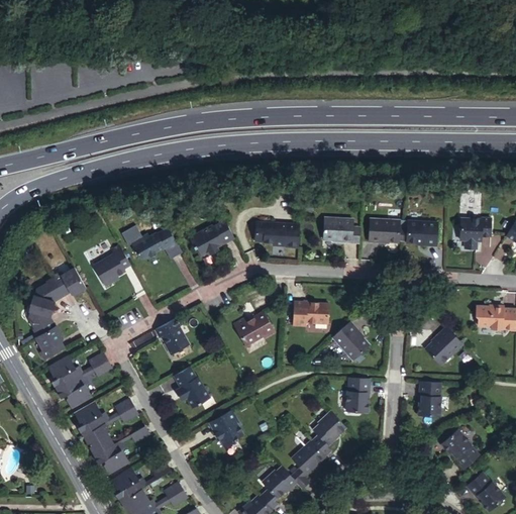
[(339,241),(350,242),(351,226),(351,219),(323,218),(322,239),(332,239),(339,240),(339,241)]
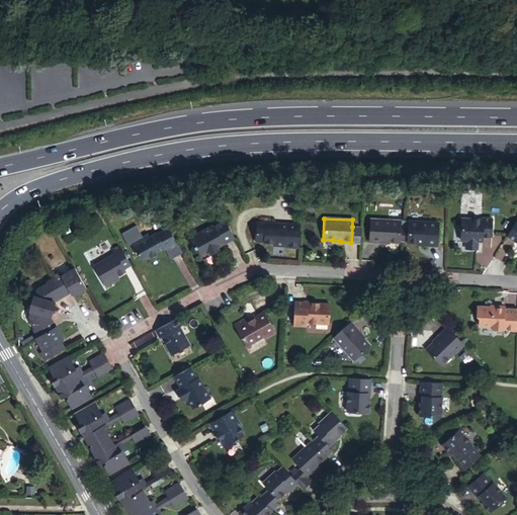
[(403,241),(403,229),(399,229),(400,221),(369,219),(368,242),(379,243),(380,242),(388,242),(398,243),(398,241),(403,241)]
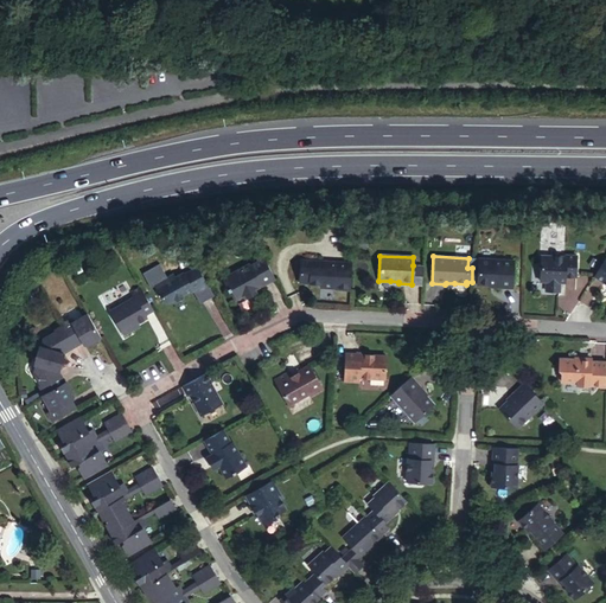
[(575,278),(576,257),(566,256),(565,258),(542,257),(540,281),(546,281),(546,293),(559,294),(559,283),(560,280),(565,280),(565,278),(575,278)]
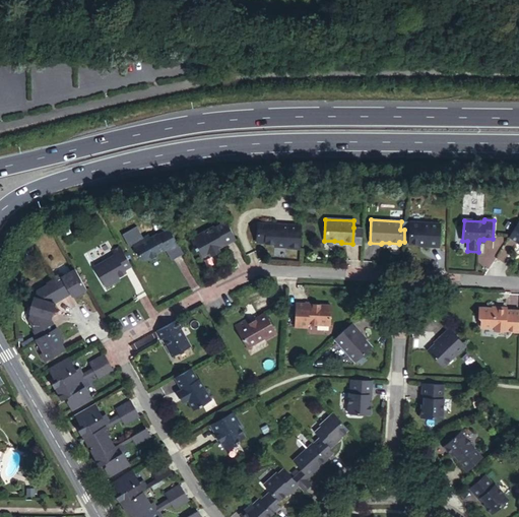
[(236,239),(225,220),(213,228),(212,225),(190,239),(201,259),(210,254),(212,254),(218,251),(218,249),(217,247),(222,245),(223,246),(236,239)]
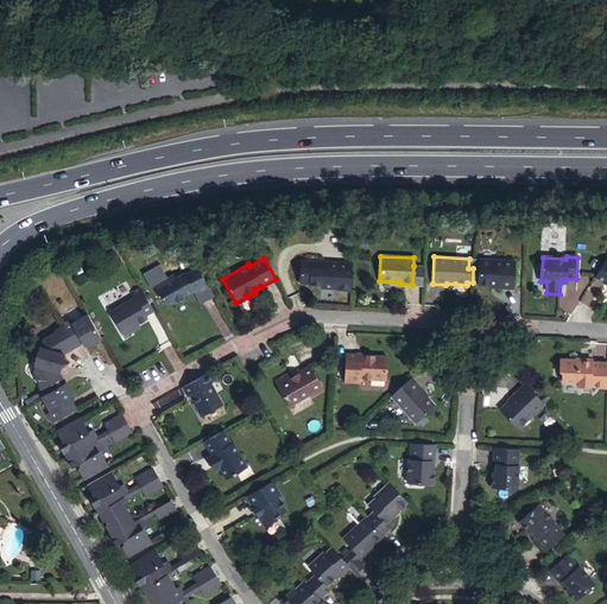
[(606,259),(595,278),(606,285),(606,259)]
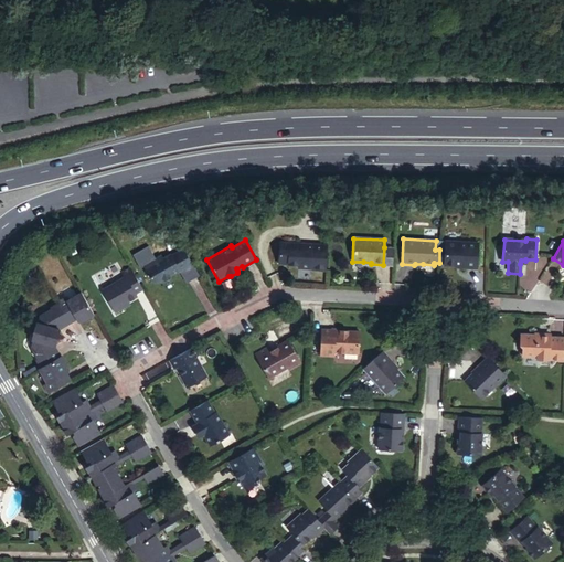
[(325,271),(326,245),(279,242),(277,263),(297,264),(297,267),(310,268),(310,269),(325,271)]
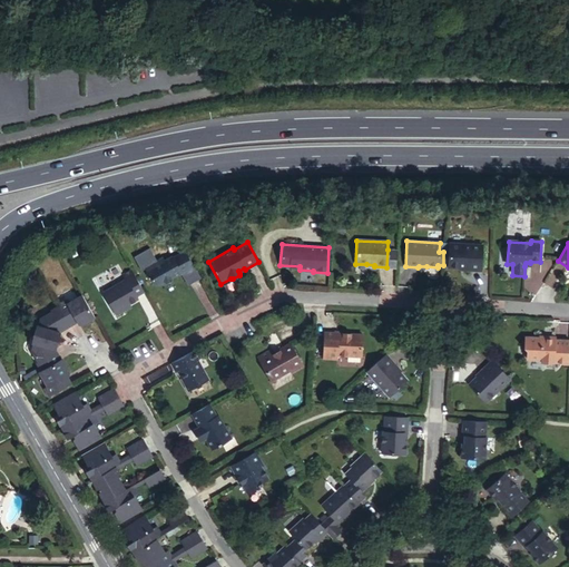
[(482,245),(449,244),(447,269),(459,269),(468,270),(468,271),(481,272),(482,245)]
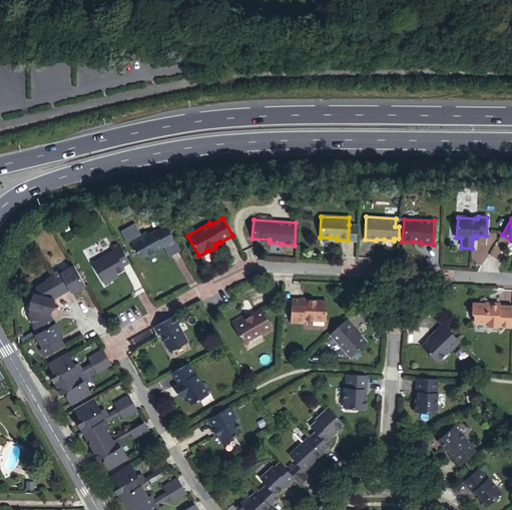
[(356,240),(357,225),(349,224),(348,240),(356,240)]
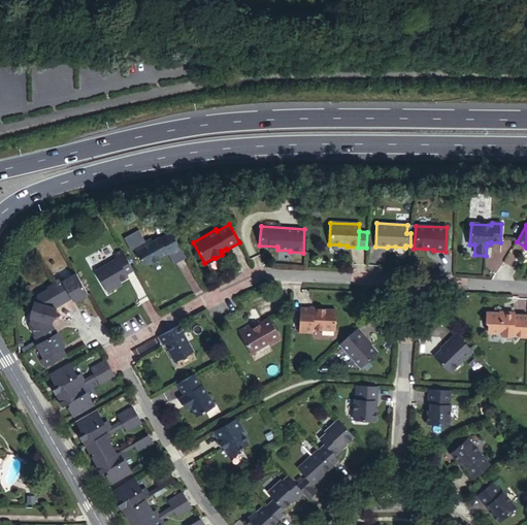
[(179,247),(171,232),(167,234),(175,249),(179,247)]
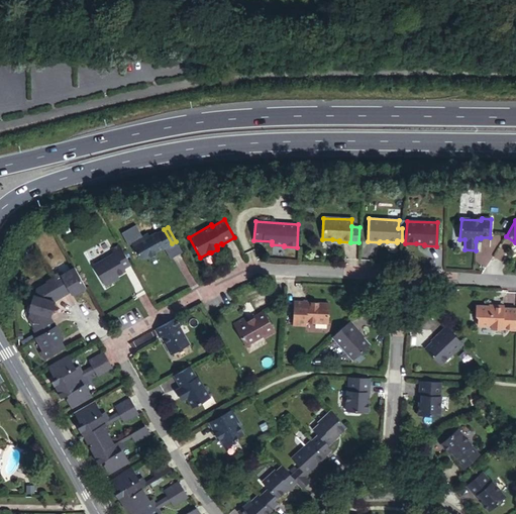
[(172,243),(164,229),(157,233),(156,232),(148,236),(146,237),(141,236),(130,242),(137,257),(143,258),(146,257),(149,258),(155,254),(156,250),(163,247),(164,248),(172,243)]
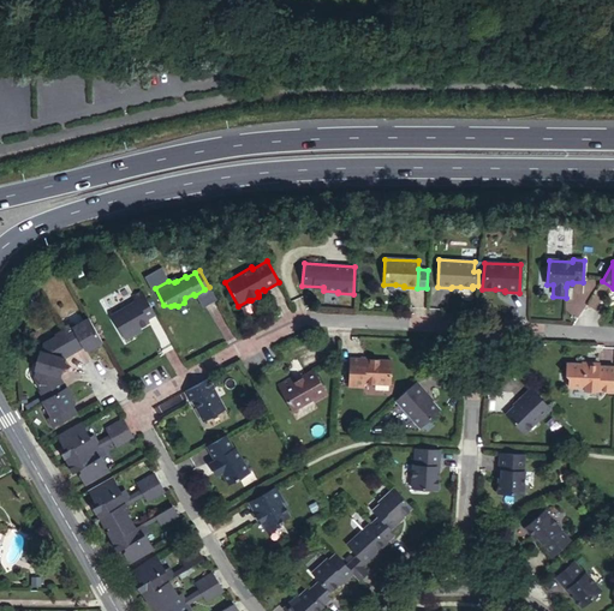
[(156,315),(142,291),(133,295),(136,301),(113,315),(127,340),(136,334),(135,331),(141,328),(150,323),(148,319),(156,315)]
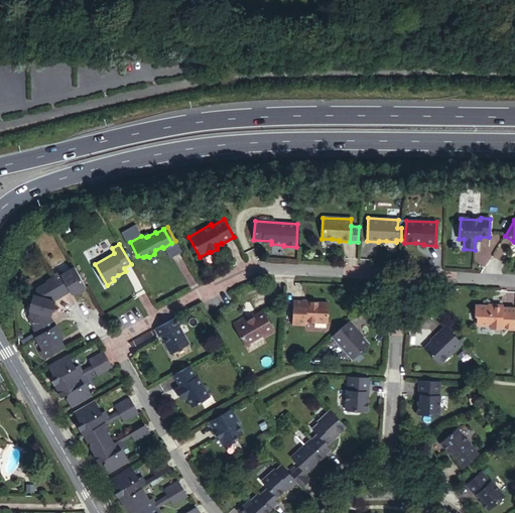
[(88,287),(75,265),(59,273),(58,270),(52,273),(53,274),(65,294),(71,291),(73,293),(76,294),(88,287)]
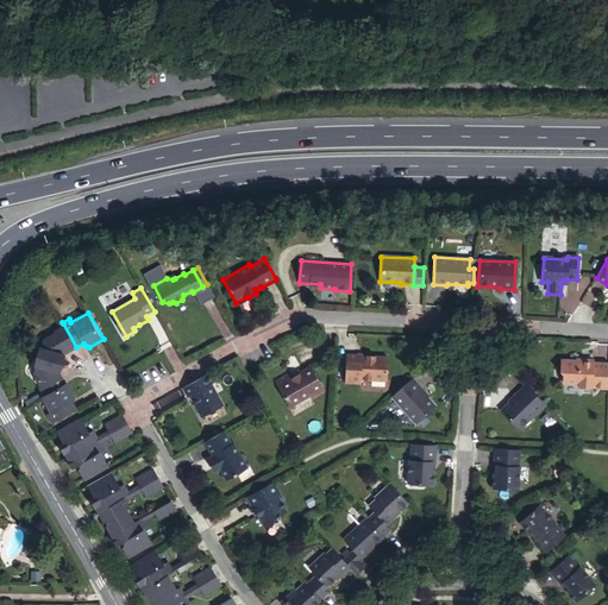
[(36,352),(36,355),(63,363),(66,354),(76,347),(63,323),(54,329),(55,332),(43,338),(41,346),(38,346),(36,352)]
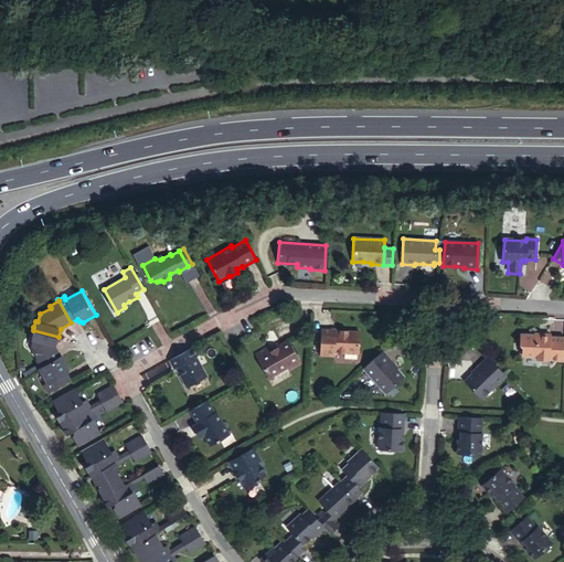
[(334,329),(320,329),(320,357),(333,357),(333,353),(357,354),(358,331),(334,330),(334,329)]
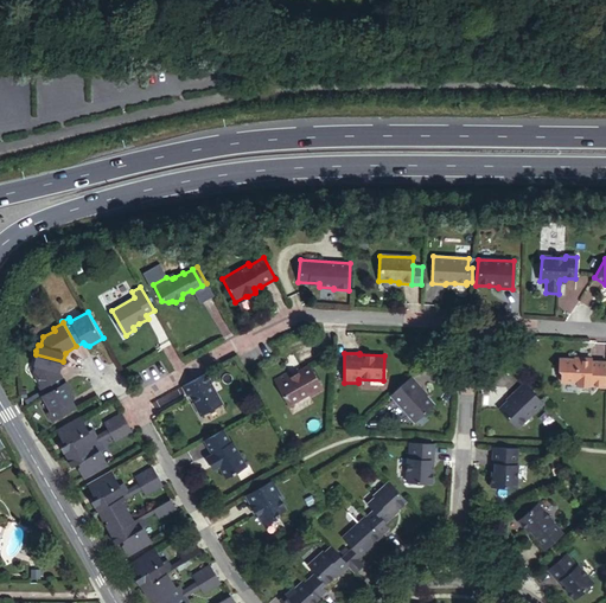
[(36,354),(36,379),(40,386),(39,387),(44,395),(65,382),(61,373),(63,361),(36,354)]
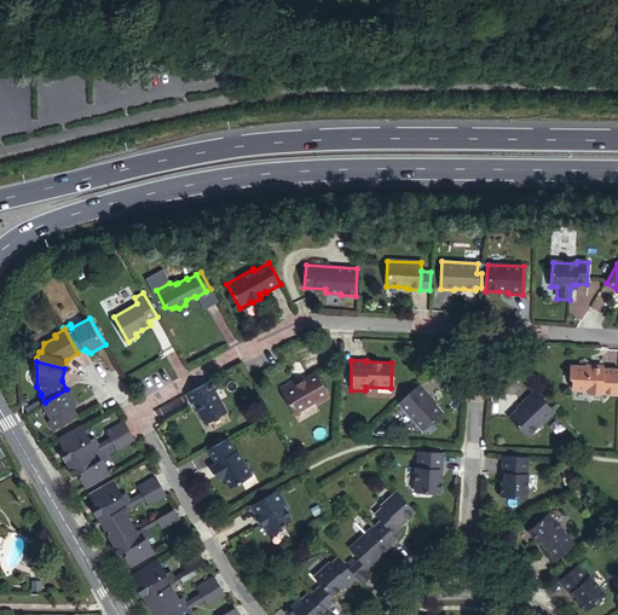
[(616,396),(617,370),(601,369),(601,367),(584,367),(584,369),(570,367),(569,379),(572,382),(571,392),(587,393),(587,395),(616,396)]
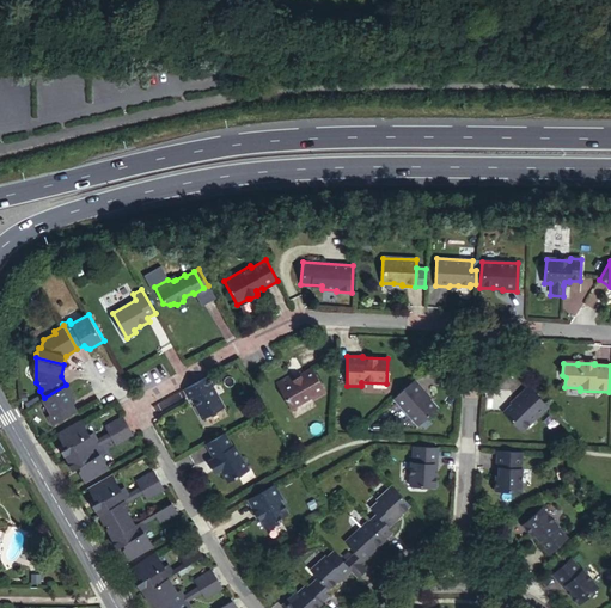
[(310,403),(321,395),(306,372),(297,378),(294,380),(287,384),(286,380),(270,388),(286,416),(310,403)]
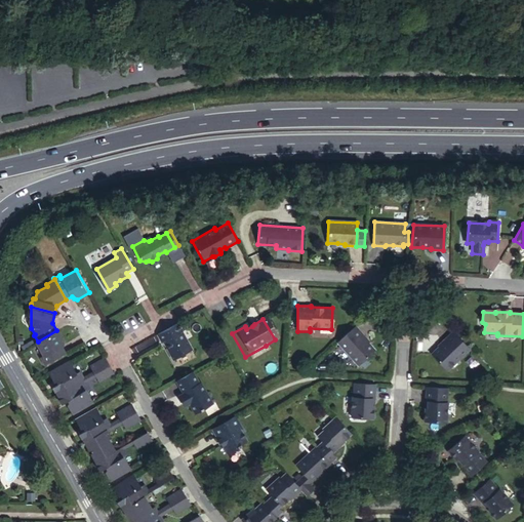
[(182,320),(157,334),(161,342),(164,340),(167,348),(166,349),(172,360),(192,349),(182,330),(186,328),(182,320)]
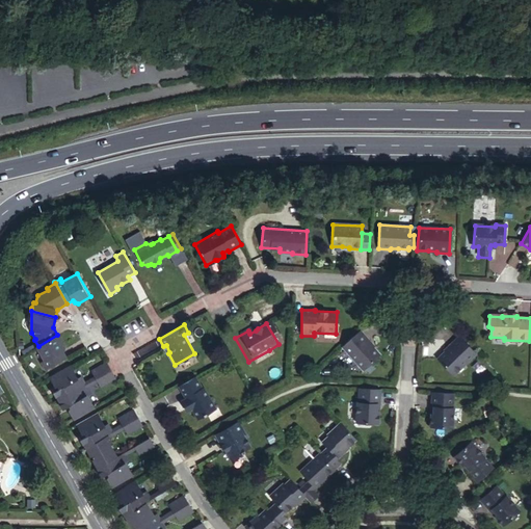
[(369,340),(360,331),(341,347),(364,371),(381,355),(373,347),(367,341),(369,340)]
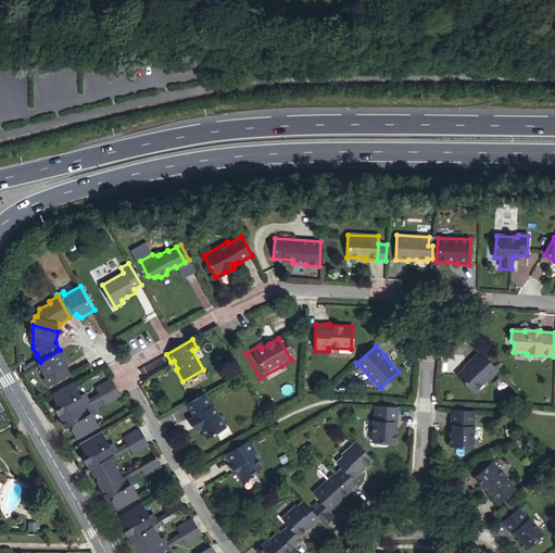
[(40,362),(38,363),(47,378),(43,380),(49,389),(72,375),(67,368),(70,367),(70,363),(61,350),(60,350),(40,362)]
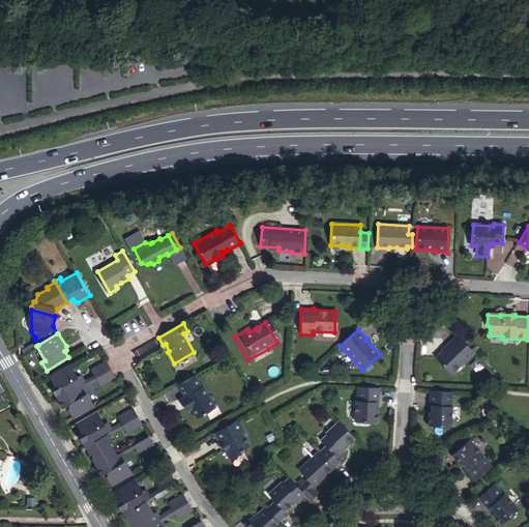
[(473,353),(457,335),(447,345),(447,346),(442,351),(434,358),(449,376),(473,353)]
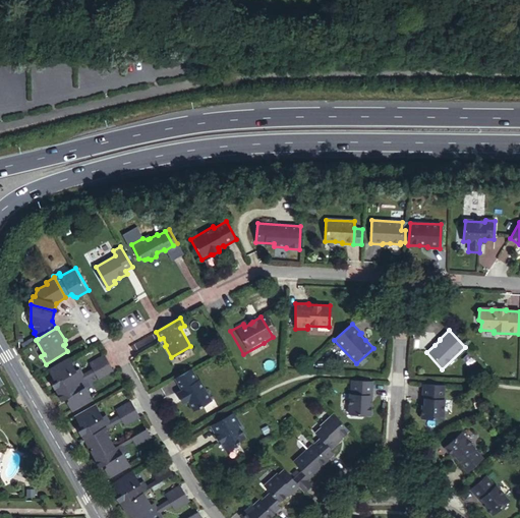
[(94,372),(109,363),(104,354),(89,363),(94,372)]
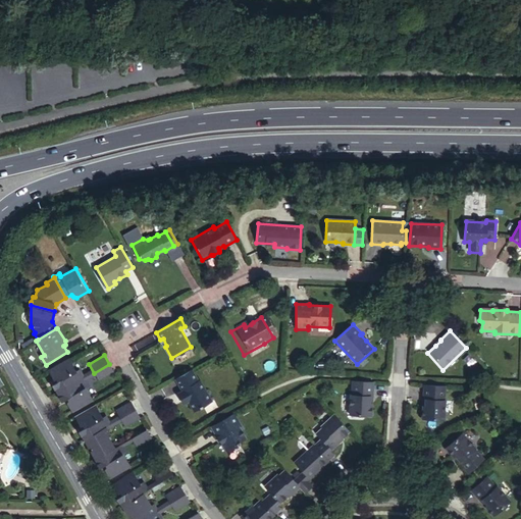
[(69,360),(48,371),(53,379),(55,378),(57,382),(51,385),(52,388),(53,388),(57,394),(83,379),(79,370),(76,371),(69,360)]
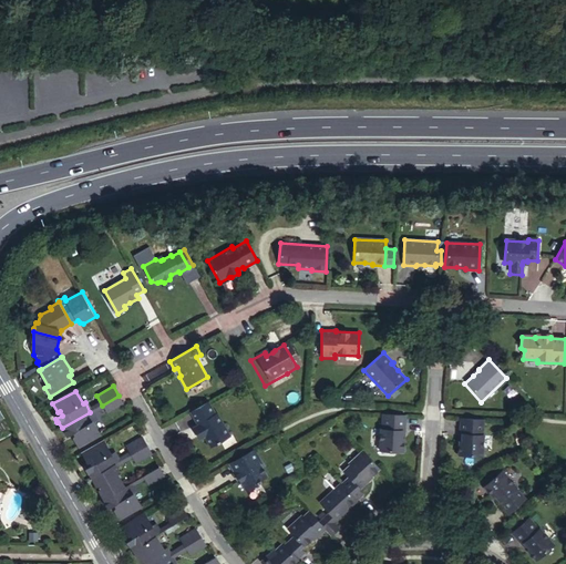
[(124,406),(119,396),(102,406),(107,414),(124,406)]
